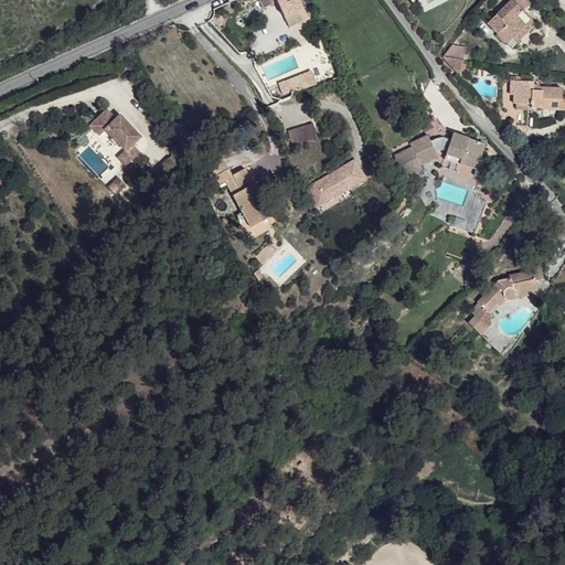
[(276,0),(278,2),(289,28),(308,18),(299,0),(276,0)]
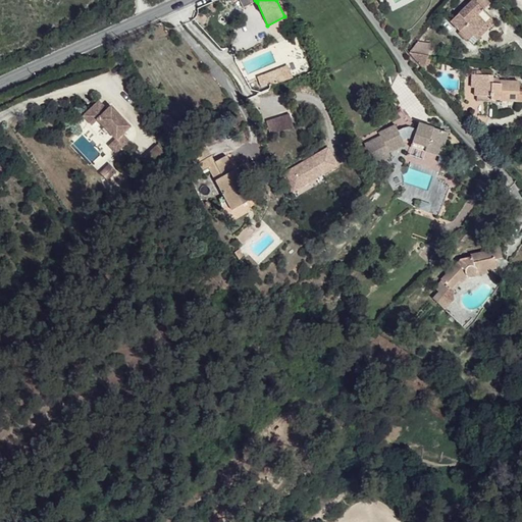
[(483,3),(480,0),(466,0),(465,1),(469,5),(450,25),(469,45),(476,39),(489,23),(478,10),(483,3)]
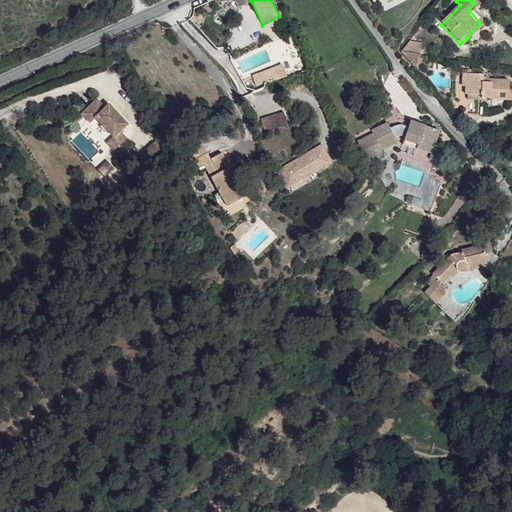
[(478,6),(474,3),(469,10),(473,14),(478,6)]
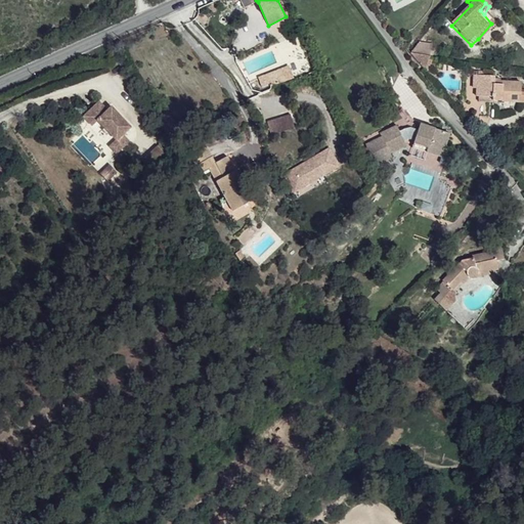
[(497,29),(491,24),(478,39),(483,44),(497,29)]
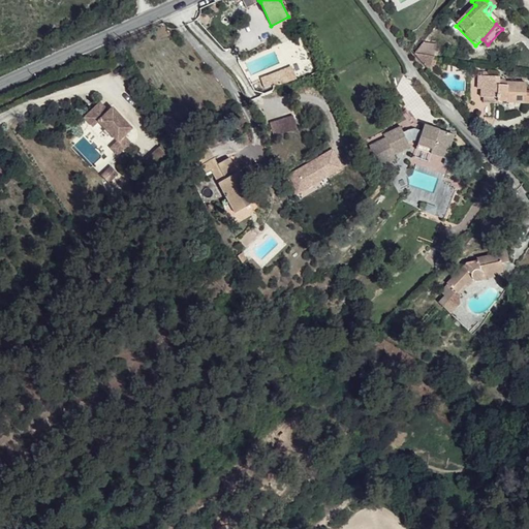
[(413,59),(431,66),(439,47),(422,39),(413,59)]
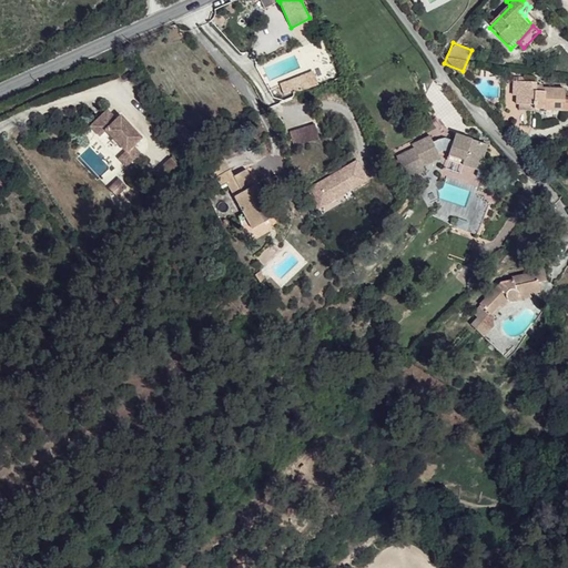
[(302,75),(288,80),(293,91),(293,93),(305,89),(303,87),(306,85),(302,75)]
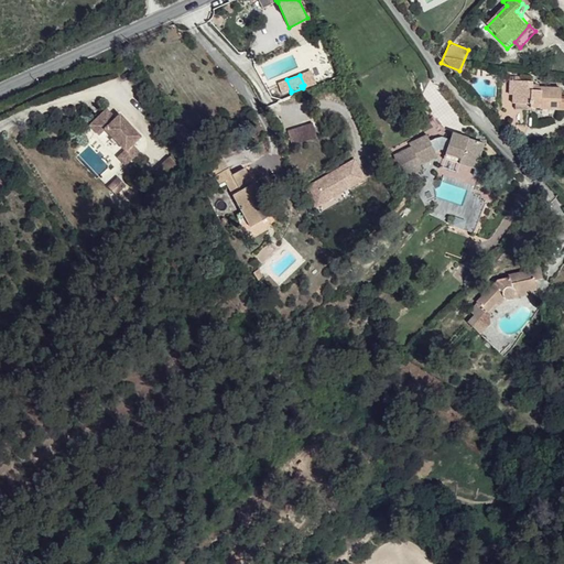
[(278,83),(282,93),(291,90),(286,79),(278,83)]
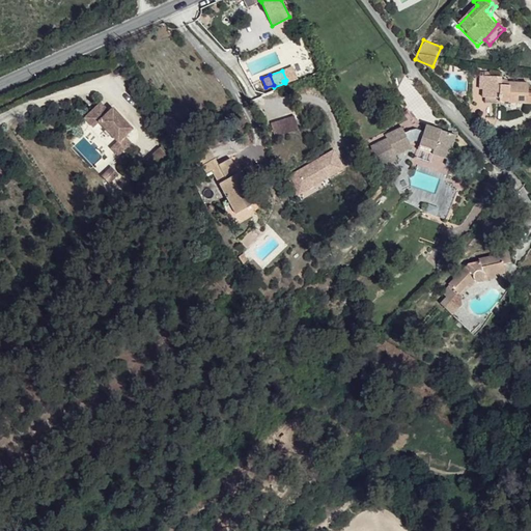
[(505,79),(490,78),(487,99),(504,101),(505,103),(530,105),(530,95),(530,96),(530,85),(505,82),(505,79)]
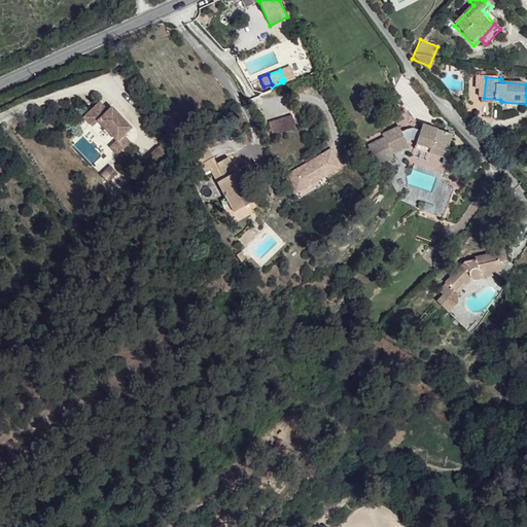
[(100,102),(83,117),(93,127),(98,121),(116,141),(124,136),(131,129),(111,108),(108,111),(100,102)]
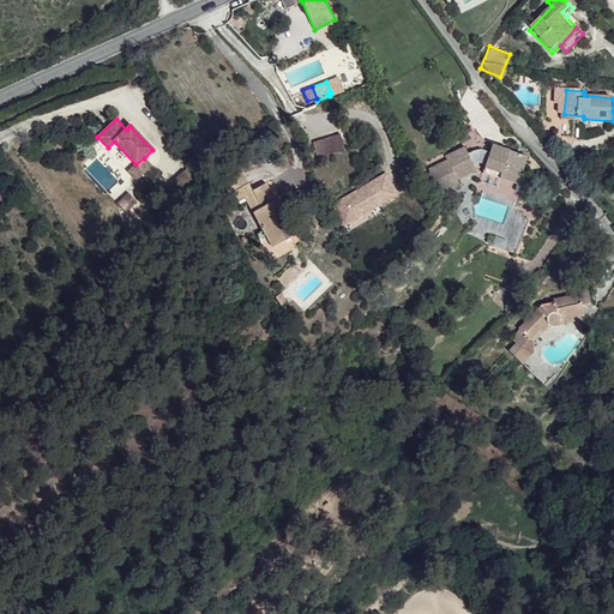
[(486,166),(483,173),(517,184),(518,185),(522,174),(527,157),(493,145),(489,152),(486,166)]
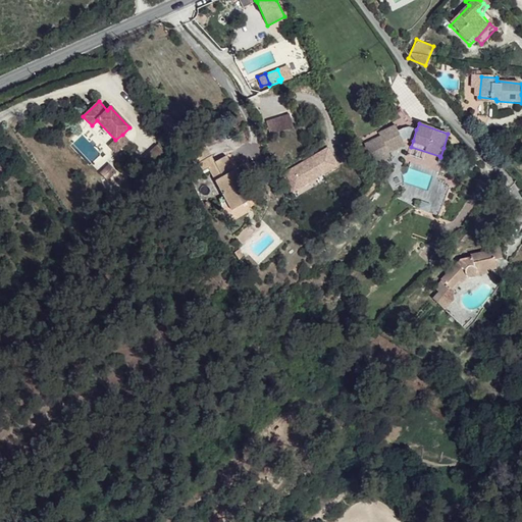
[(357,148),(365,164),(372,161),(373,164),(389,155),(388,152),(405,145),(403,141),(398,131),(396,125),(379,133),(381,137),(357,148)]
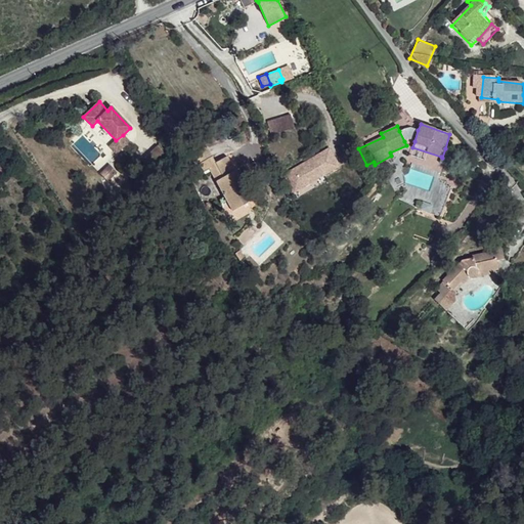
[(405,129),(399,131),(404,141),(409,139),(415,141),(418,130),(413,129),(405,129)]
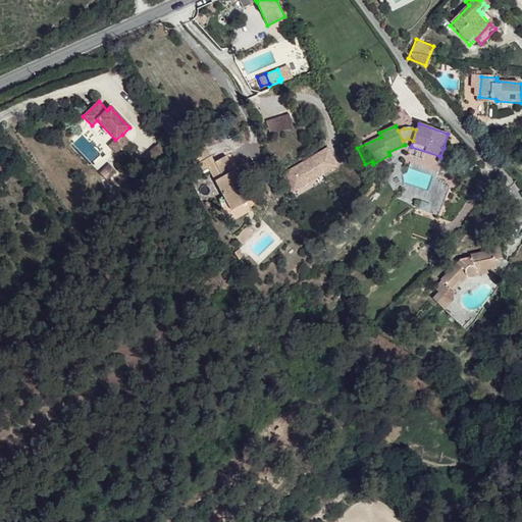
[(115,140),(109,146),(114,153),(128,141),(122,135),(115,140)]
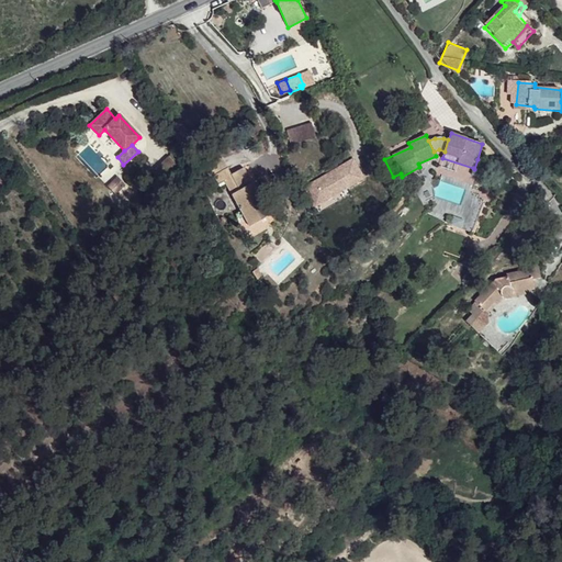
[(481,160),(478,159),(474,169),(473,168),(471,175),(475,176),(481,160)]
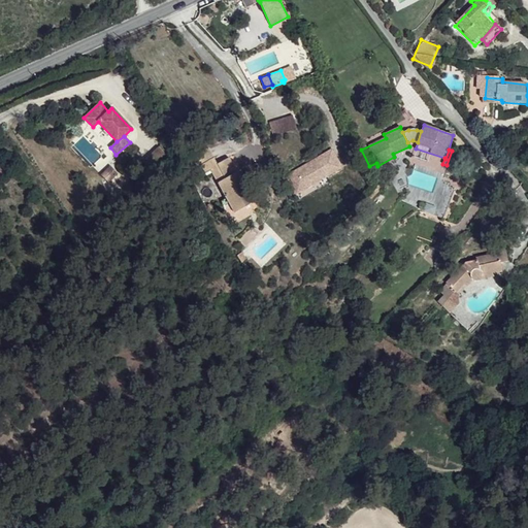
[(211,170),(231,207),(246,198),(239,186),(233,174),(237,173),(229,158),(217,164),(213,158),(201,165),(205,173),(211,170)]
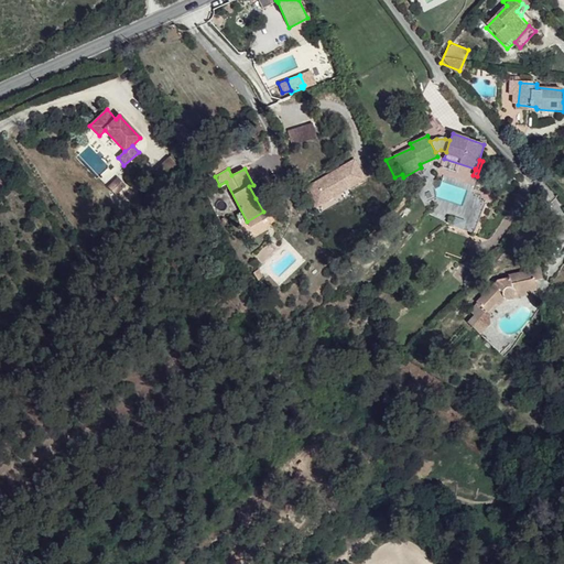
[(253,185),(249,186),(256,198),(263,194),(257,183),(253,185)]
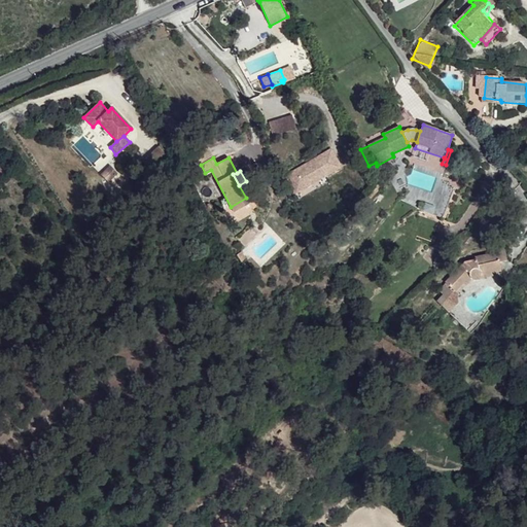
[(425,203),(422,211),(443,218),(453,188),(448,186),(449,183),(443,181),(433,206),(425,203)]
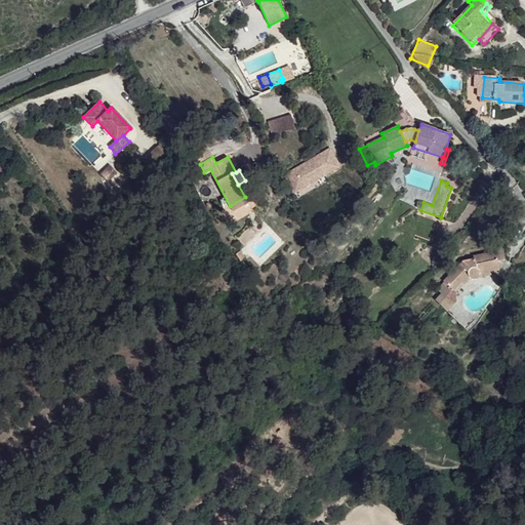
[(245,197),(230,206),(233,211),(248,203),(245,197)]
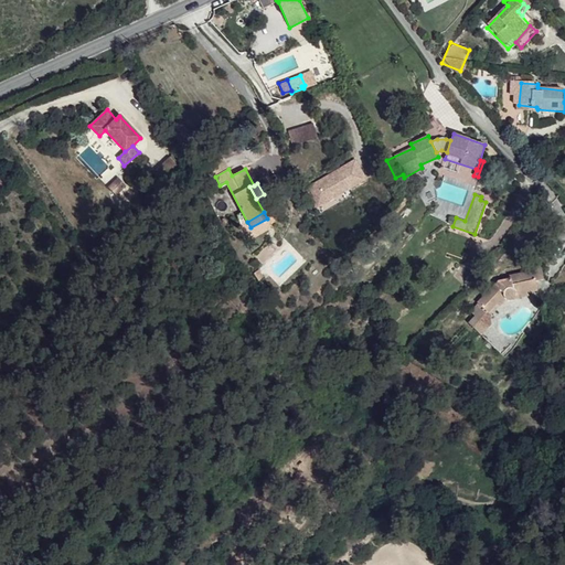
[(268,244),(255,257),(263,264),(275,252),(268,244)]
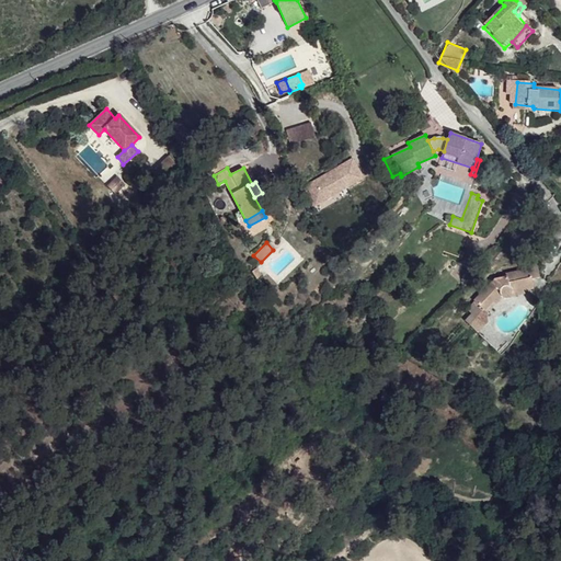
[(465,320),(478,333),(488,323),(488,312),(487,312),(485,310),(493,301),(495,305),(496,305),(503,297),(503,298),(505,298),(506,298),(507,298),(510,297),(511,297),(525,294),(524,290),(533,288),(530,279),(539,277),(536,262),(518,265),(521,272),(507,275),(507,278),(495,279),(468,310),(471,313),(465,320)]
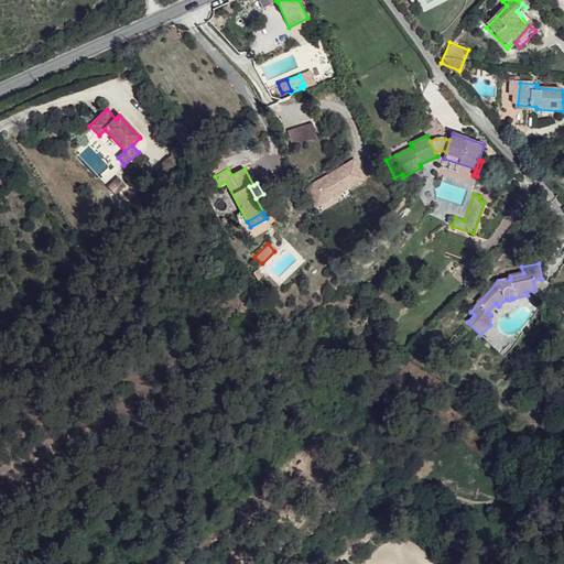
[(253,272),(258,280),(263,277),(259,270),(253,272)]
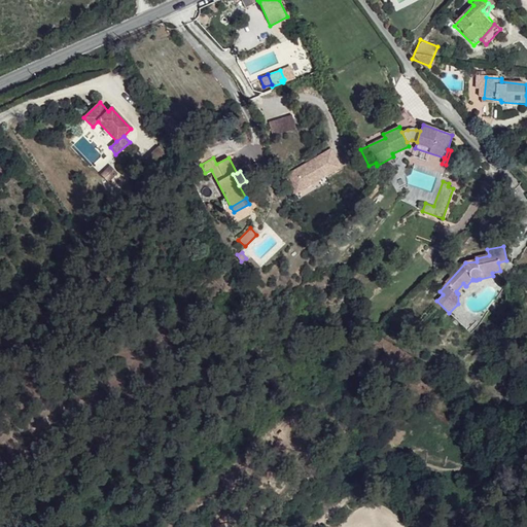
[(456,291),(457,293),(465,286),(463,283),(456,291)]
